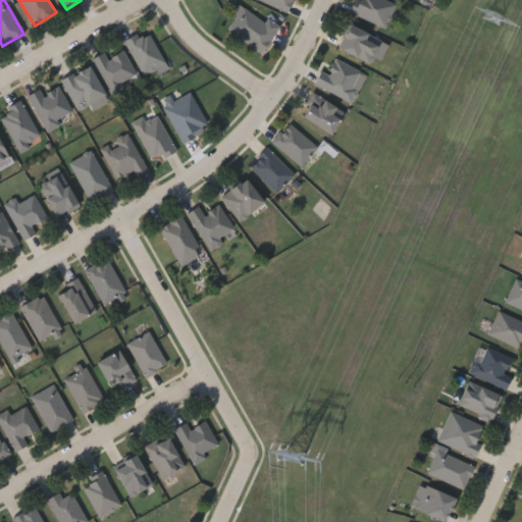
[(291,0),(285,12),(261,0),(291,0)]
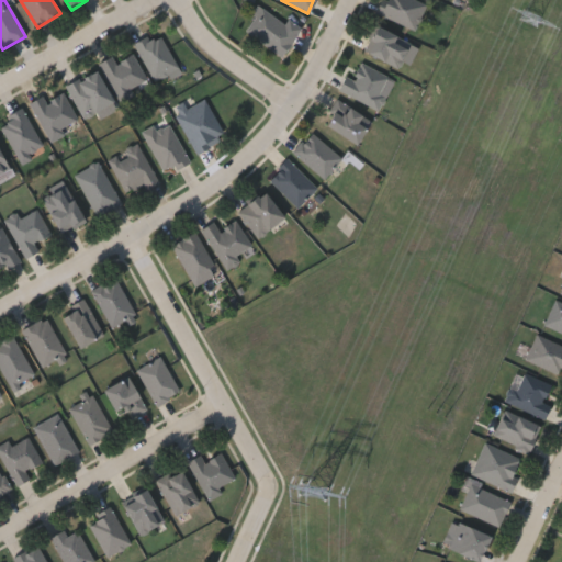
[(416,0),(426,4),(415,30),(378,12),(382,0),(416,0)]
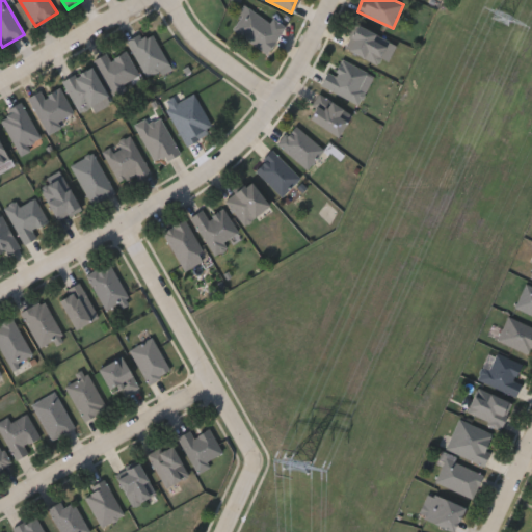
[(230,32),(242,5),(284,24),(271,51),(230,32)]
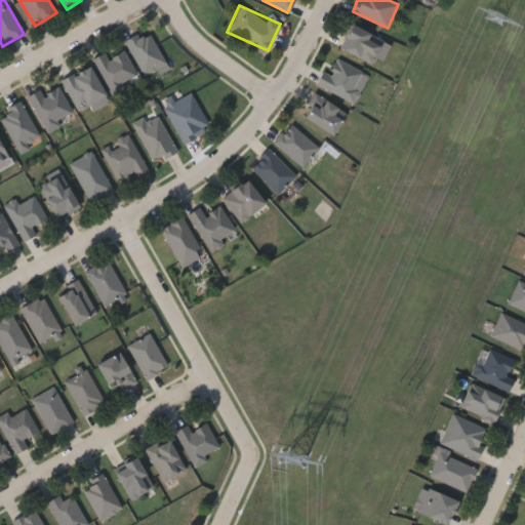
[(339,47),(351,24),(384,39),(372,63),(339,47)]
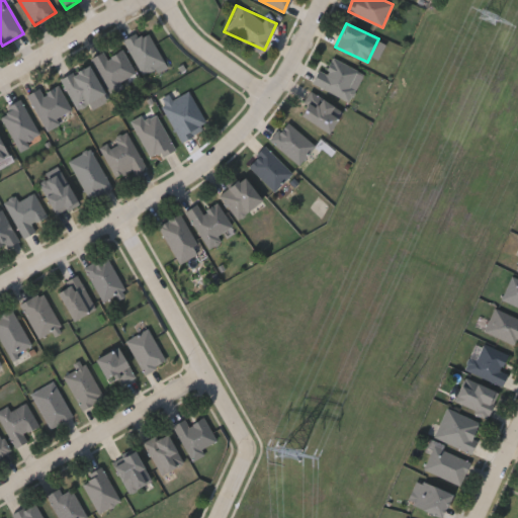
[(165,67),(143,78),(124,39),(148,29),(165,67)]
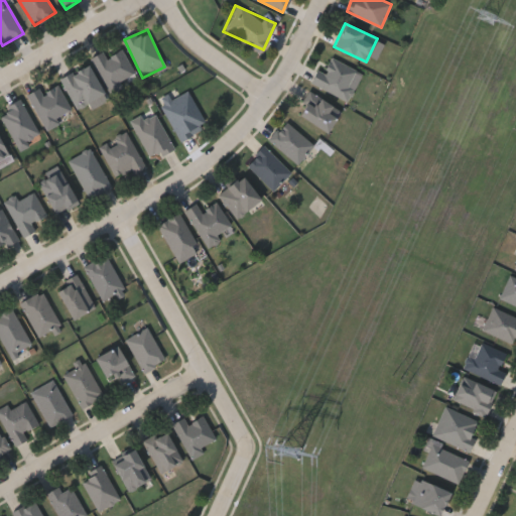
[(137,76),(110,92),(90,58),(102,50),(106,57),(121,48),(137,76)]
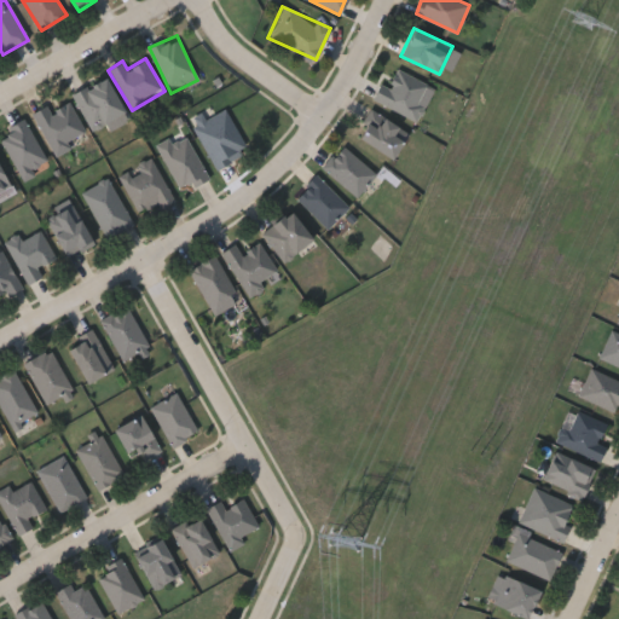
[(424,105),(417,121),(372,98),(380,82),(387,86),(397,68),(427,84),(418,103),(424,105)]
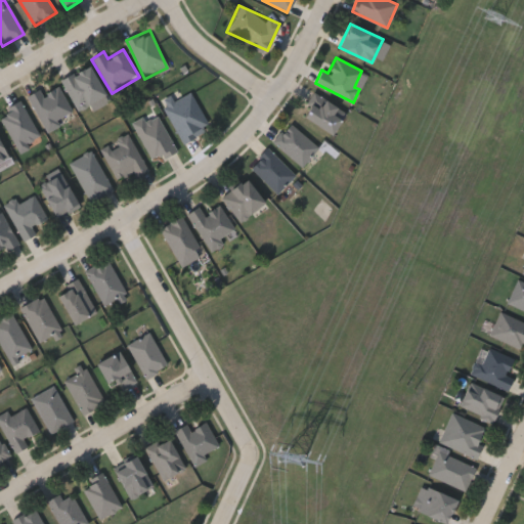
[(105,93),(80,111),(60,82),(86,64),(105,93)]
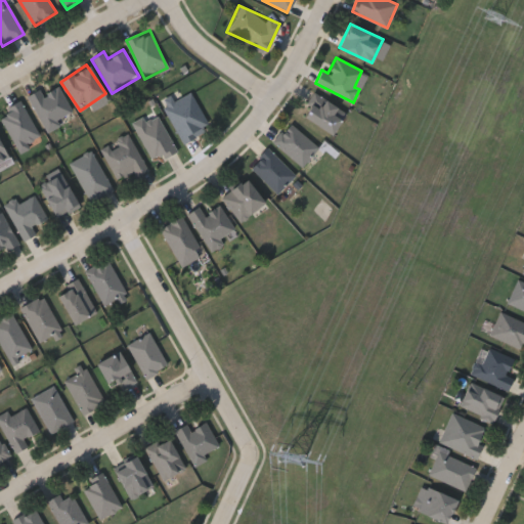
[(43,93),(57,85),(75,116),(47,131),(28,96),(40,89),(43,93)]
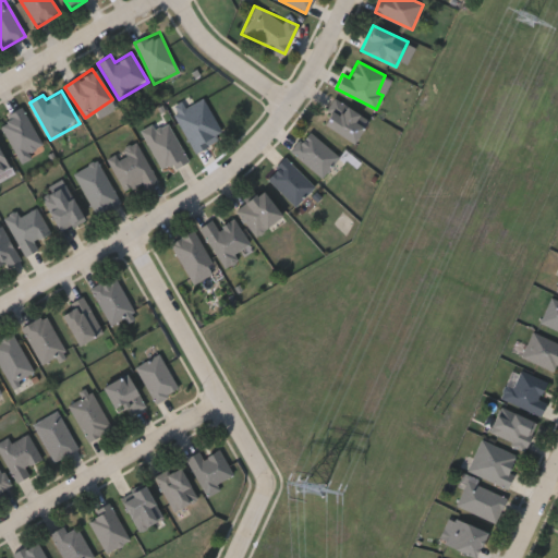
[(185,107),(204,98),(223,136),(195,152),(172,107),(182,101),(185,107)]
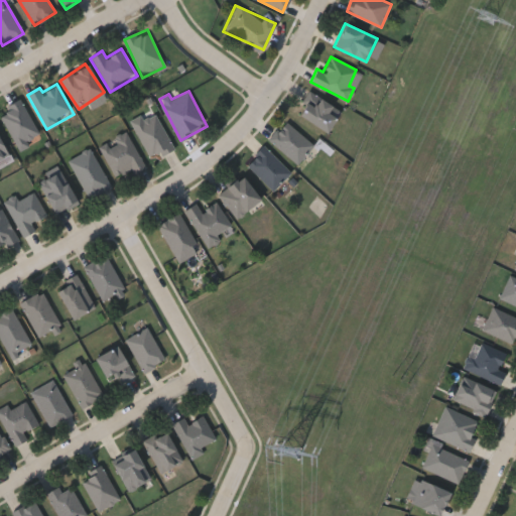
[(327,133),(296,113),(311,91),(341,111),(327,133)]
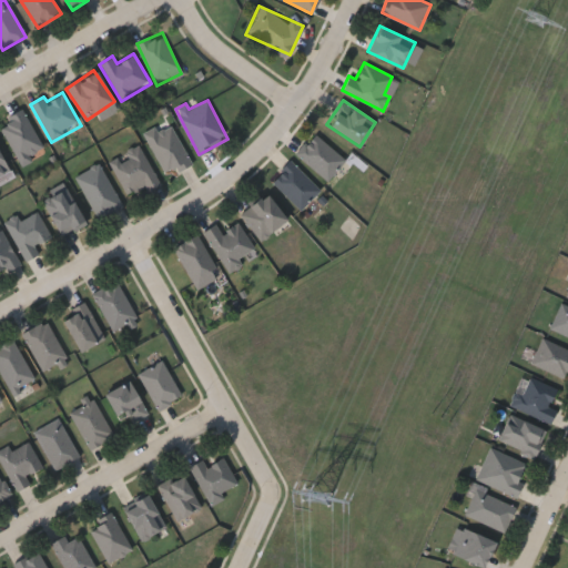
[(0,129),(0,121),(21,110),(44,150),(20,164),(0,129)]
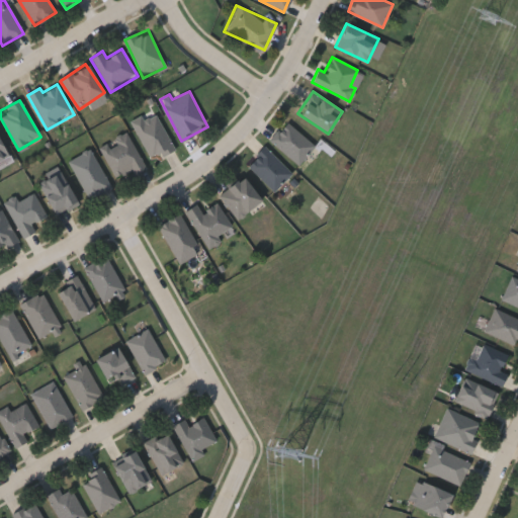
[(133,122),(155,111),(174,149),(152,160),(133,122)]
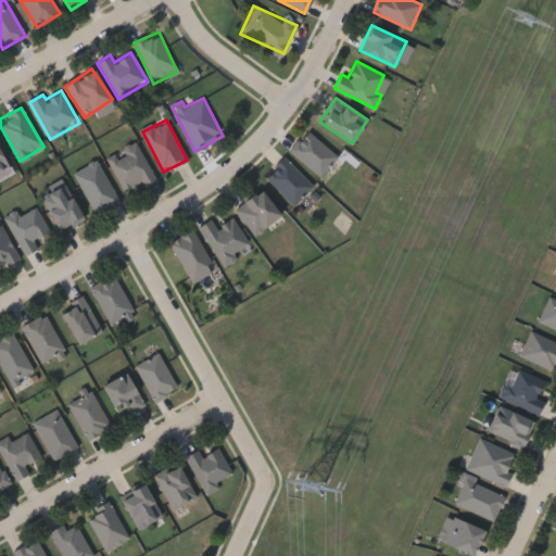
[(338,158),(318,177),(290,148),(308,129),(338,158)]
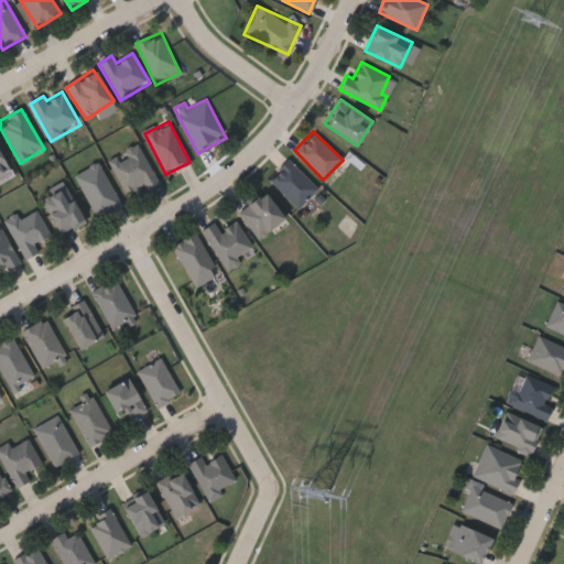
[(139,144),(156,183),(127,196),(109,158),(139,144)]
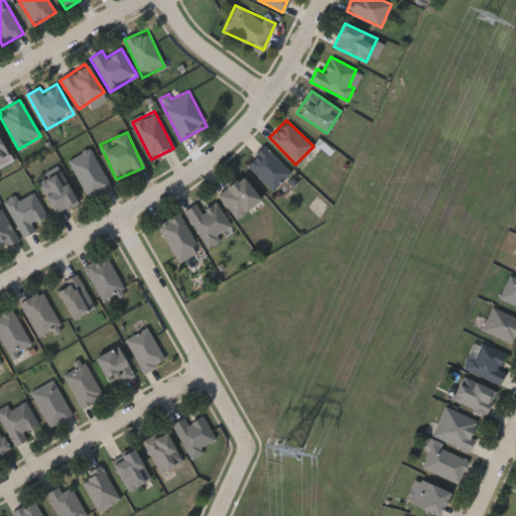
[(0,139),(9,156),(0,160),(0,139)]
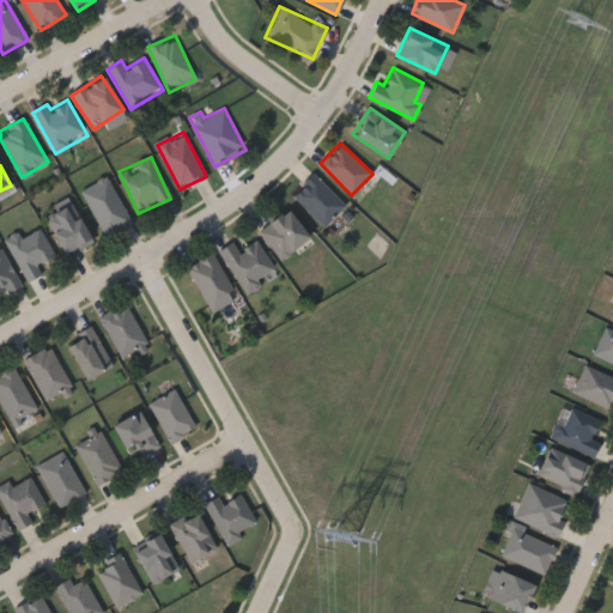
[(346,205),(325,226),(292,194),(314,173),(346,205)]
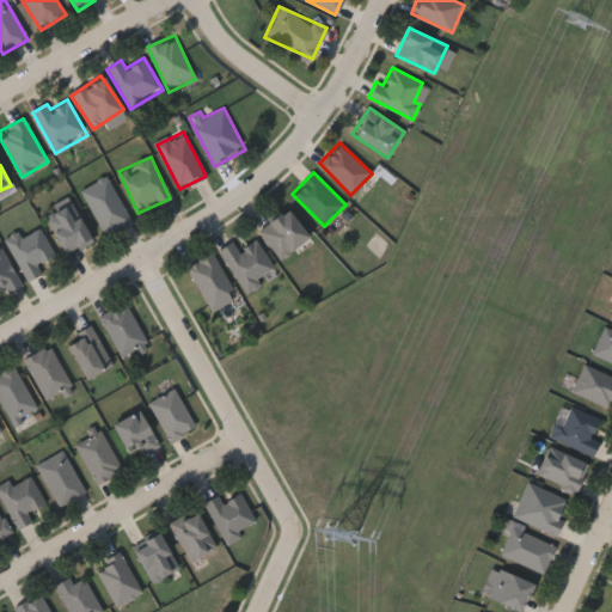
[(104,236),(80,189),(106,176),(130,221),(104,236)]
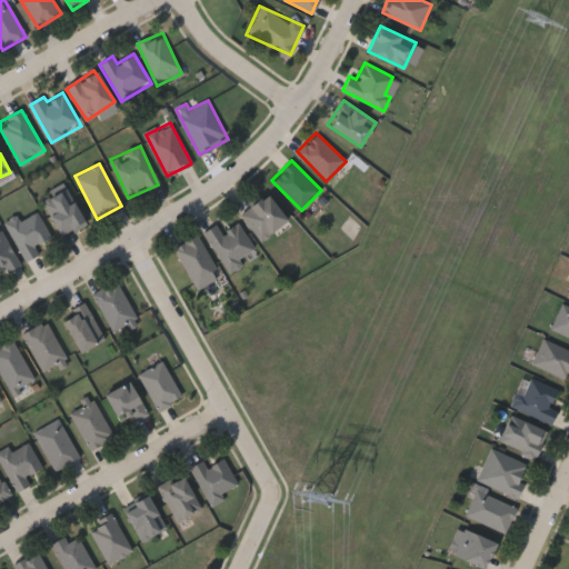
[(86,222),(61,237),(41,201),(66,188),(86,222)]
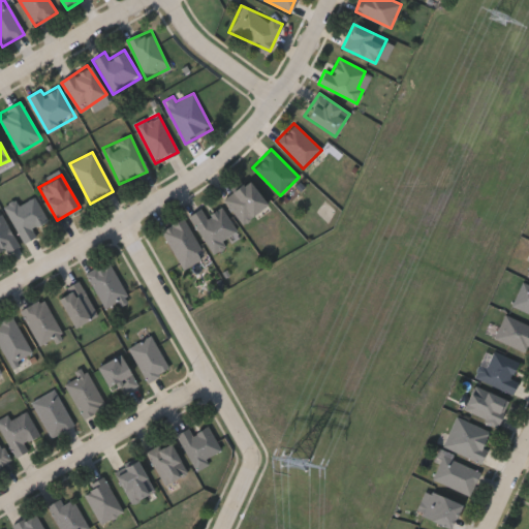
[(241,223),(223,197),(249,180),(267,207),(241,223)]
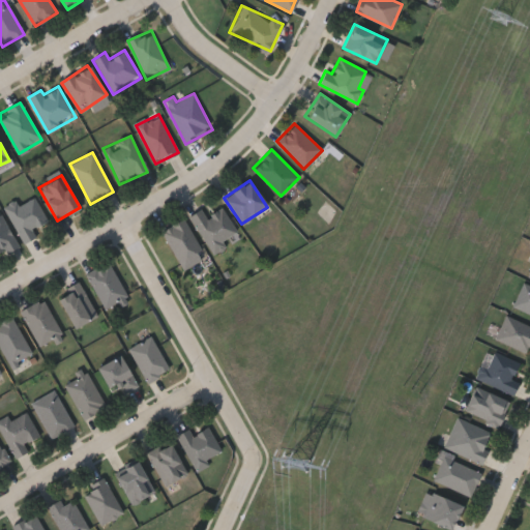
[(23,242),(4,206),(16,200),(19,205),(34,196),(48,222),(33,229),(36,236),(23,242)]
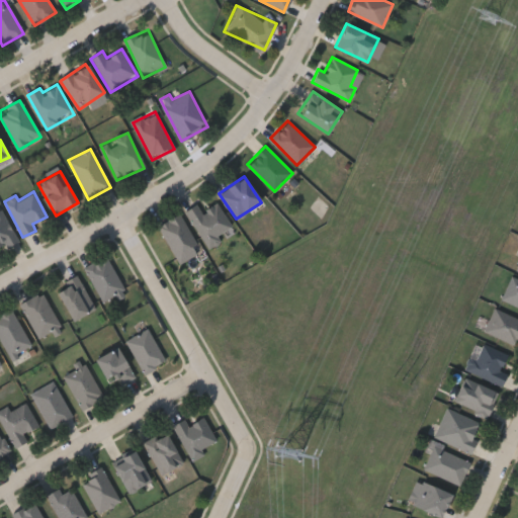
[(185,210),(196,203),(201,212),(217,203),(231,226),(216,236),(220,241),(208,248),(185,210)]
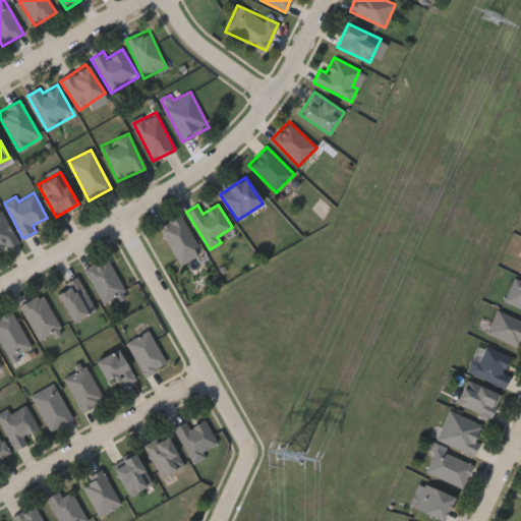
[(0,207),(17,243),(2,250),(0,246),(0,207)]
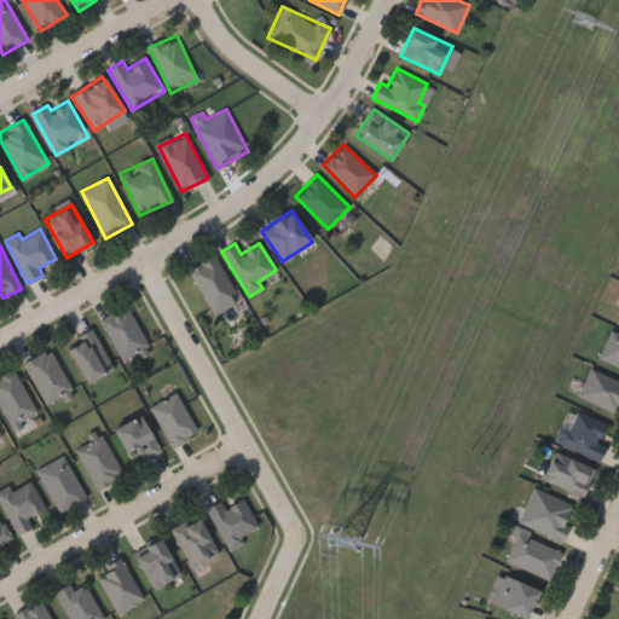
[(212,314),(190,267),(218,255),(238,302),(212,314)]
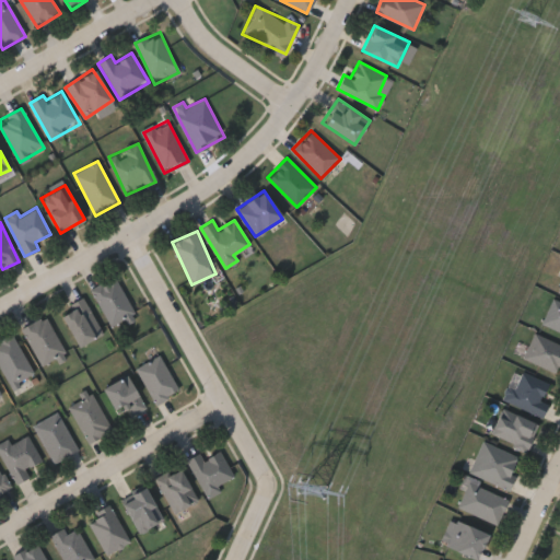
[(135,313),(112,326),(91,290),(114,277),(135,313)]
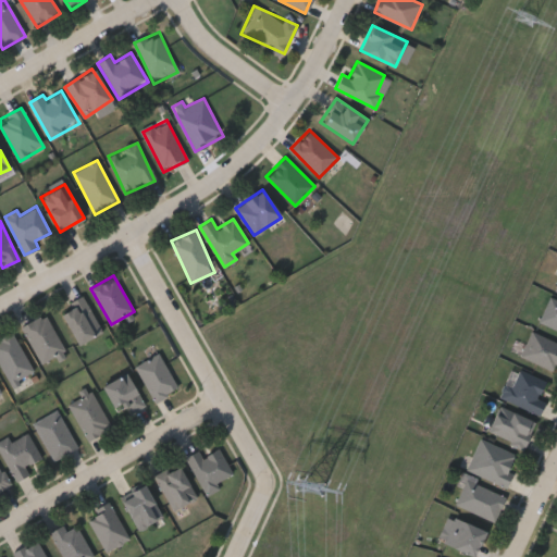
[(69,304),(82,296),(102,331),(78,345),(60,314),(71,308),(69,304)]
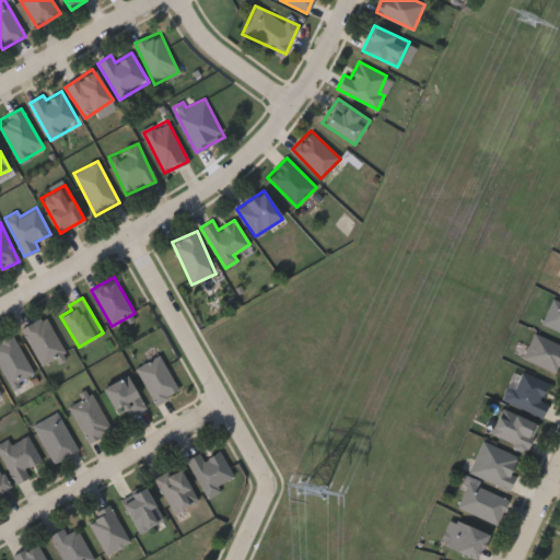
[(559,330),(541,323),(552,298),(559,301),(559,330)]
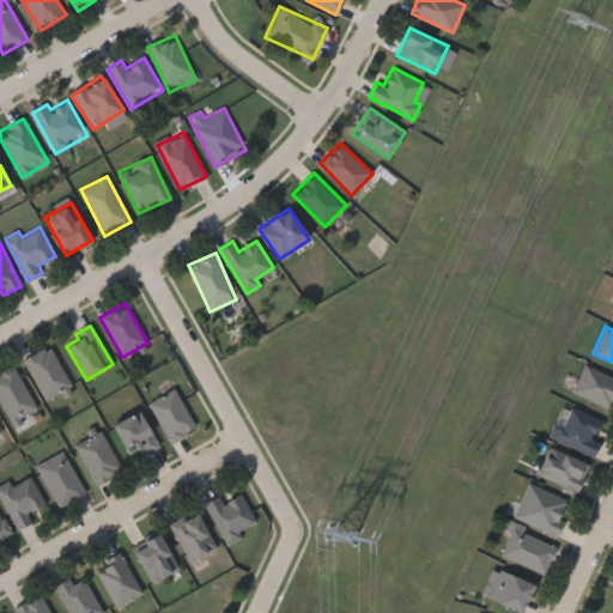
[(44,401),(25,357),(52,346),(71,389),(44,401)]
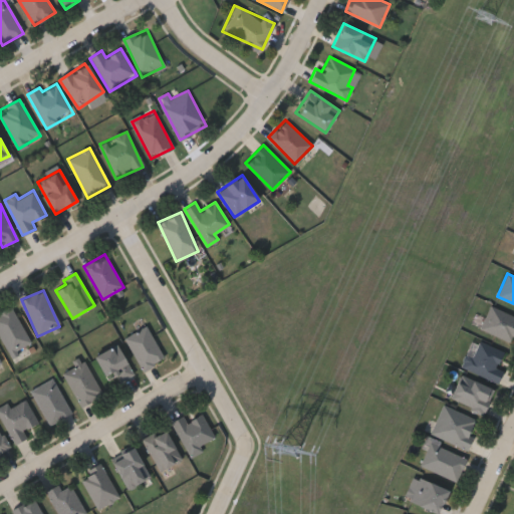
[(513,342),(480,327),(490,304),(513,314),(513,342)]
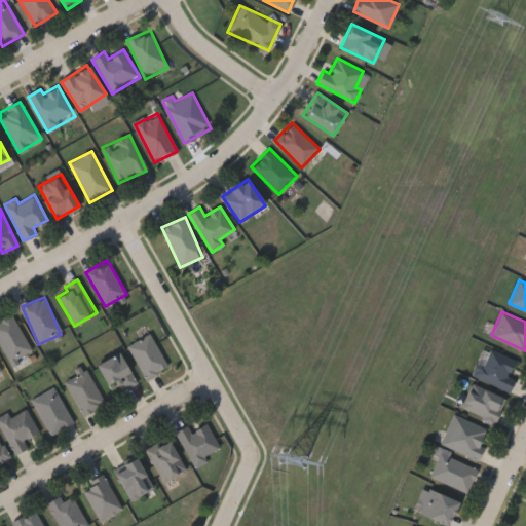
[(0,320),(11,314),(31,350),(9,363),(0,344),(0,320)]
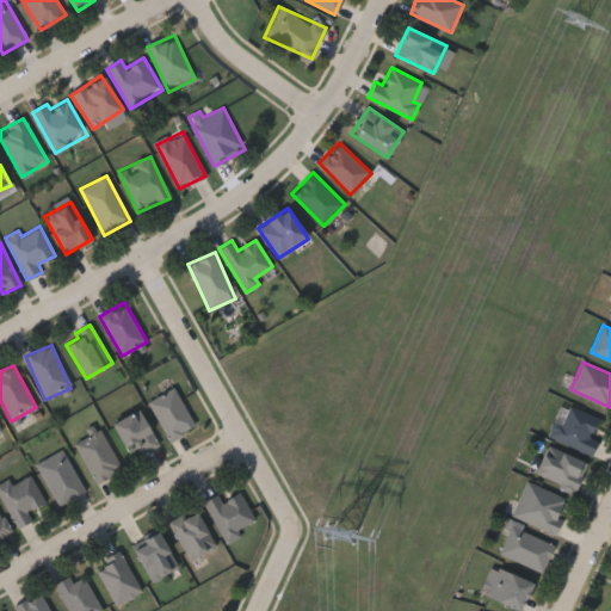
[(147,402),(172,387),(196,425),(171,439),(147,402)]
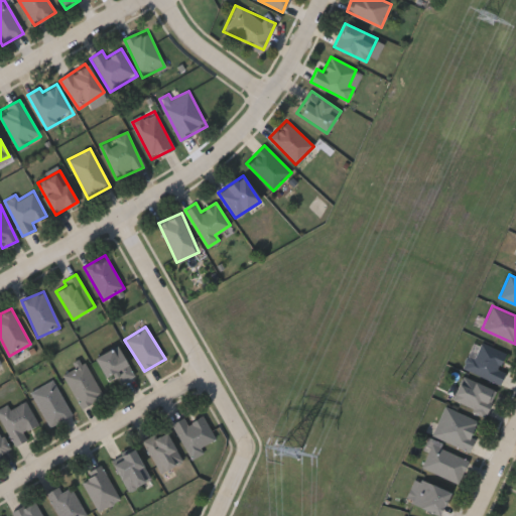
[(506,351),(499,368),(505,371),(500,383),(463,369),(469,355),(474,357),(480,342),(506,351)]
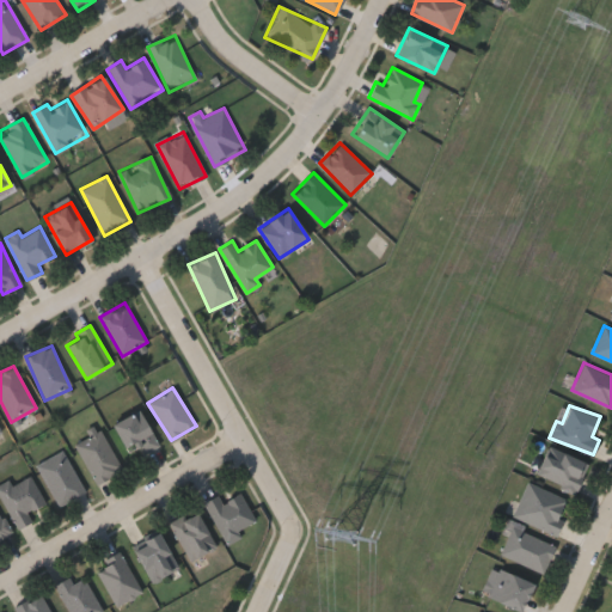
[(111,424),(138,409),(159,445),(144,453),(135,441),(124,447),(111,424)]
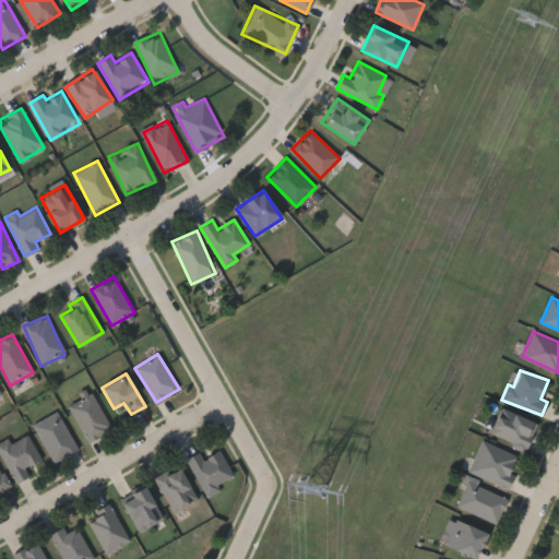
[(111,428),(87,441),(68,405),(91,392),(111,428)]
